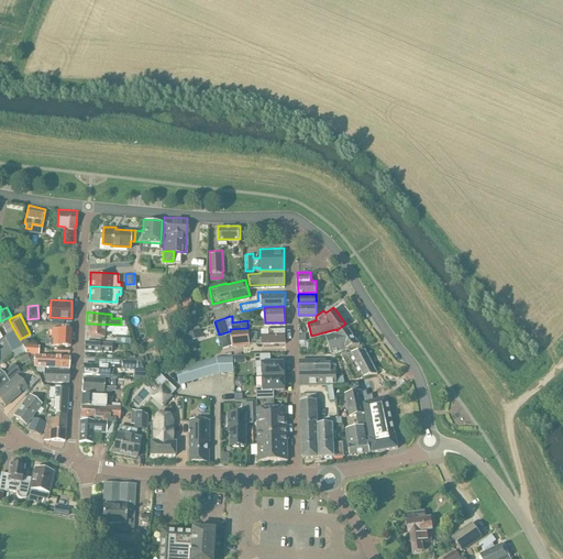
[(2,322),(8,331),(13,328),(9,319),(8,319),(2,322)]
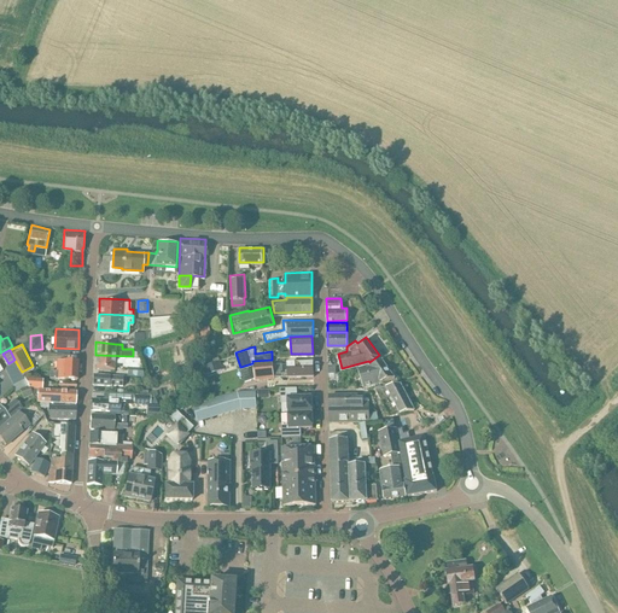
[(123,365),(127,365),(127,373),(144,374),(139,356),(133,356),(95,355),(94,366),(114,367),(115,361),(123,361),(123,365)]
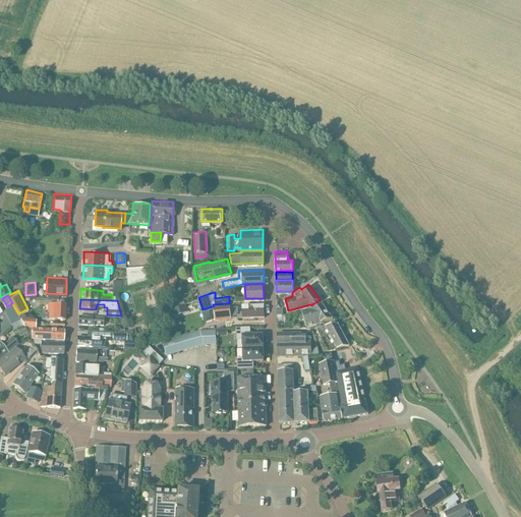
[(42,317),(64,318),(65,302),(48,301),(47,310),(42,310),(42,317)]
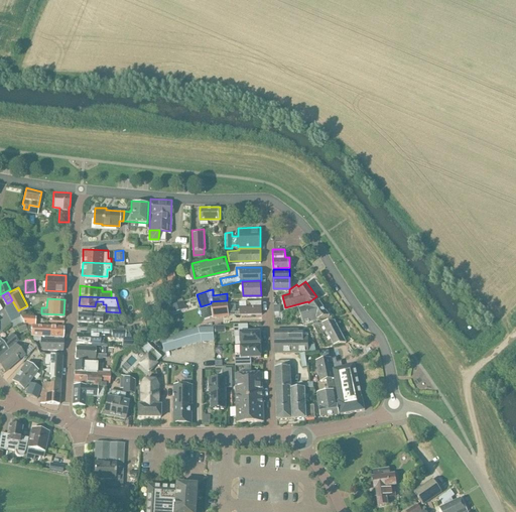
[(303,322),(330,313),(319,299),(298,306),(303,322)]
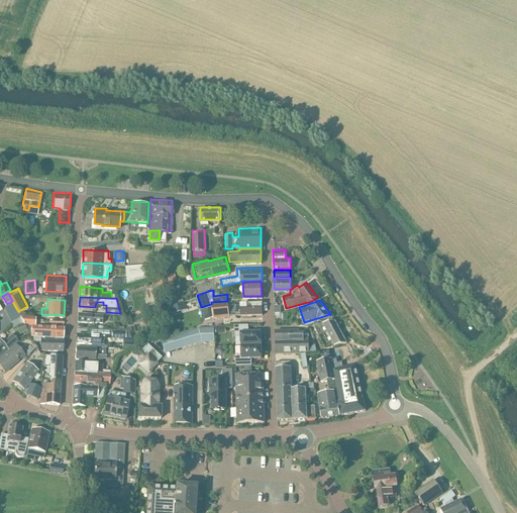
[(263,312),(262,301),(240,302),(240,310),(236,310),(235,302),(228,303),(227,301),(211,302),(211,304),(201,307),(204,317),(213,314),(214,316),(217,315),(217,314),(229,313),(236,313),(240,312),(240,313),(263,312)]
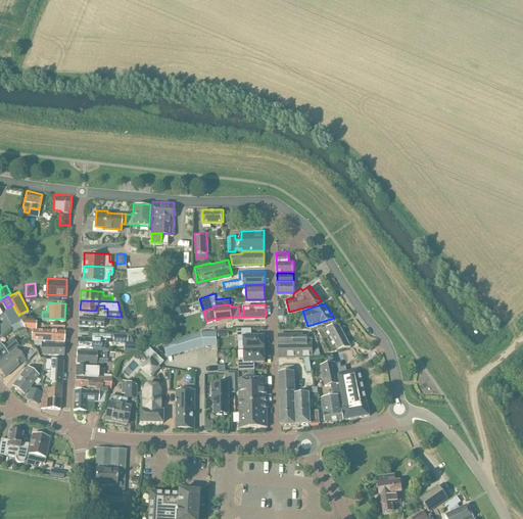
[(79,323),(93,324),(93,323),(103,324),(104,317),(79,316),(79,323)]
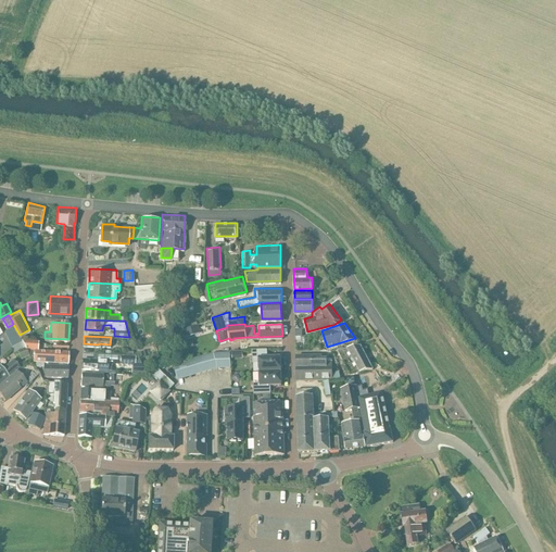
[(35,338),(22,337),(30,358),(34,358),(34,359),(34,360),(45,360),(48,361),(64,362),(64,361),(67,361),(68,350),(38,348),(38,339),(35,338)]
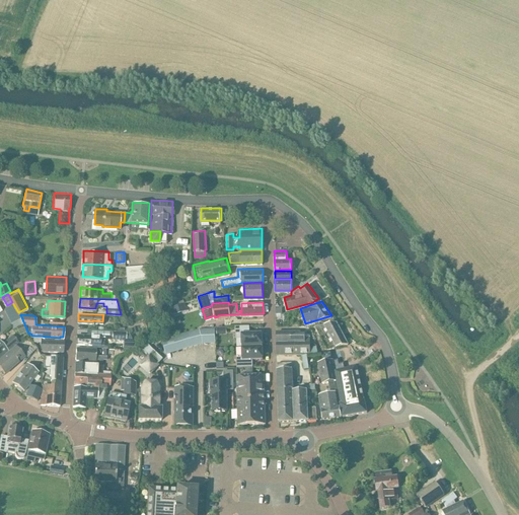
[(326,347),(348,343),(336,319),(315,324),(326,347)]
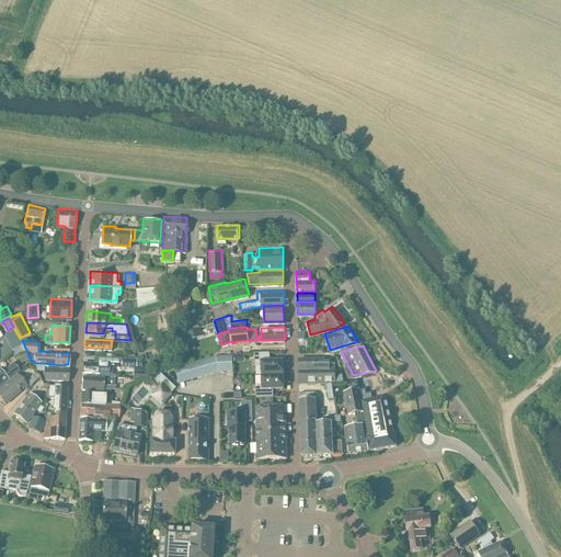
[(18,351),(21,360),(29,356),(25,348),(18,351)]
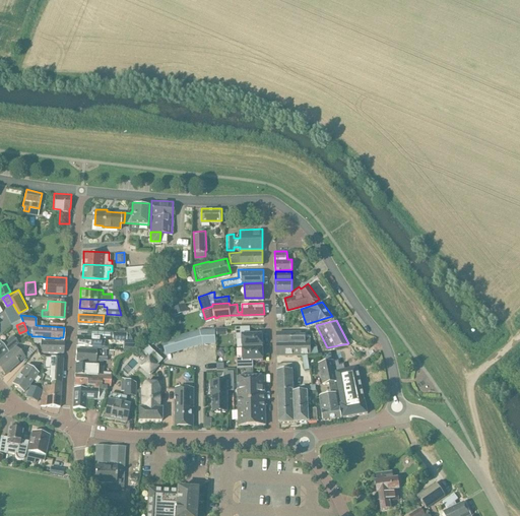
[(212,324),(159,338),(163,352),(215,338),(212,324)]
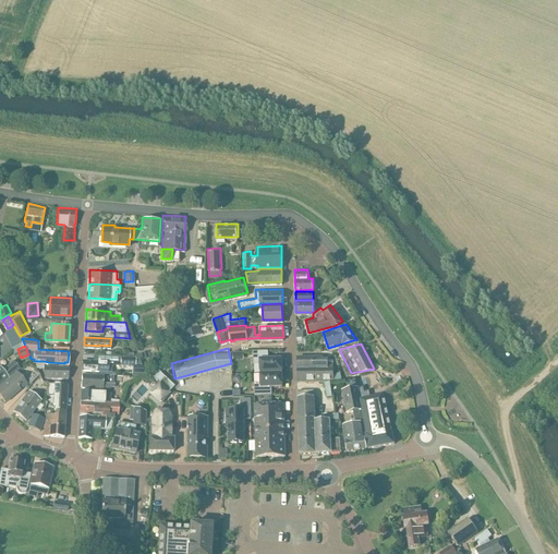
[(259,361),(261,370),(282,370),(281,356),(268,356),(268,348),(253,349),(253,361),(259,361)]
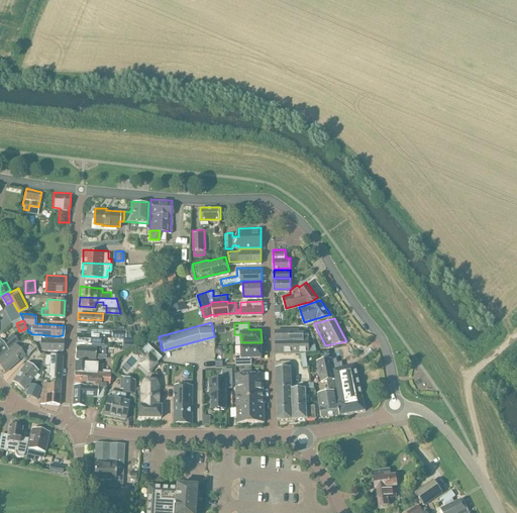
[(275,328),(276,338),(304,337),(304,333),(304,330),(299,330),(299,327),(275,328)]
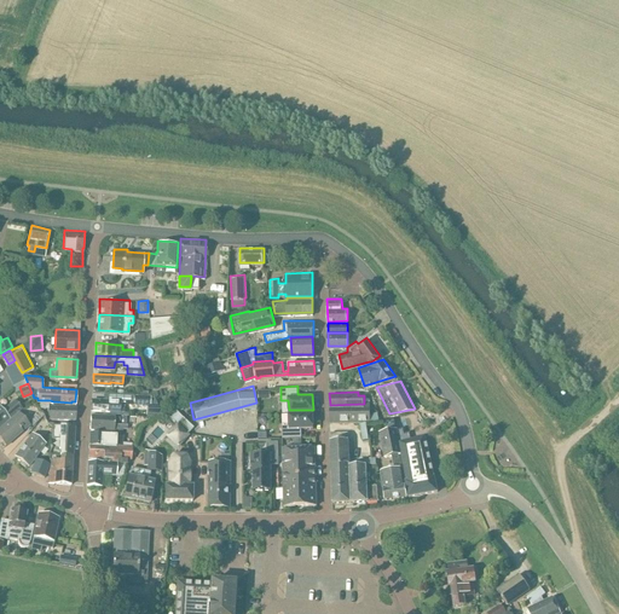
[(0,424),(19,409),(22,406),(16,398),(5,407),(0,401),(0,424)]
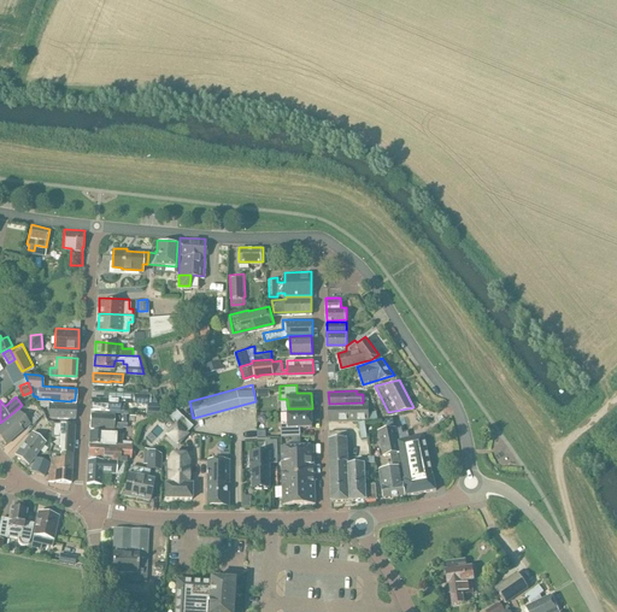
[(119,407),(124,407),(124,398),(92,396),(90,406),(107,407),(107,406),(119,406),(119,407)]
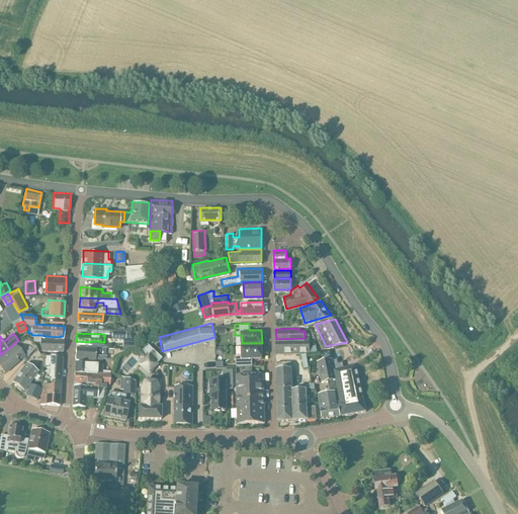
[(276,339),(276,351),(311,351),(310,334),(305,334),(305,338),(276,339)]
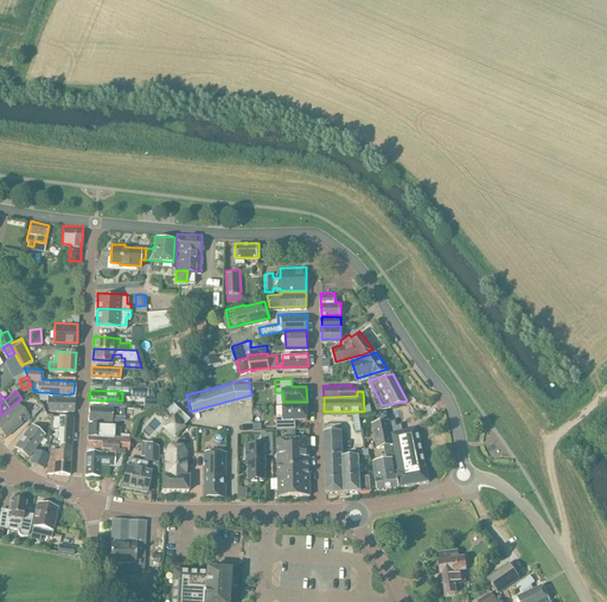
[(70,395),(52,394),(52,396),(50,396),(50,407),(57,407),(57,408),(74,409),(74,397),(69,397),(70,395)]
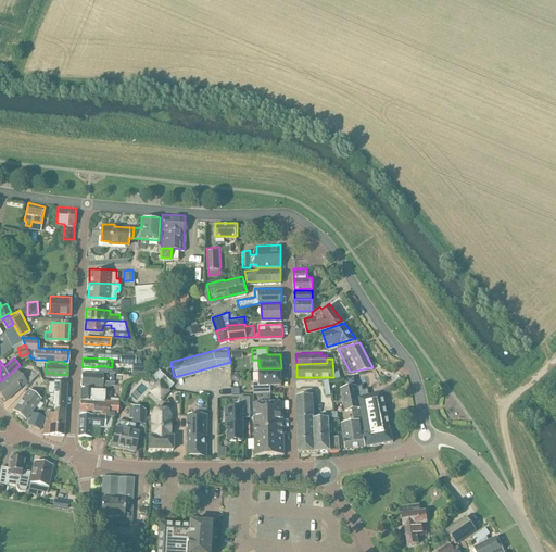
[(148,368),(168,387),(174,381),(164,372),(158,366),(148,368)]
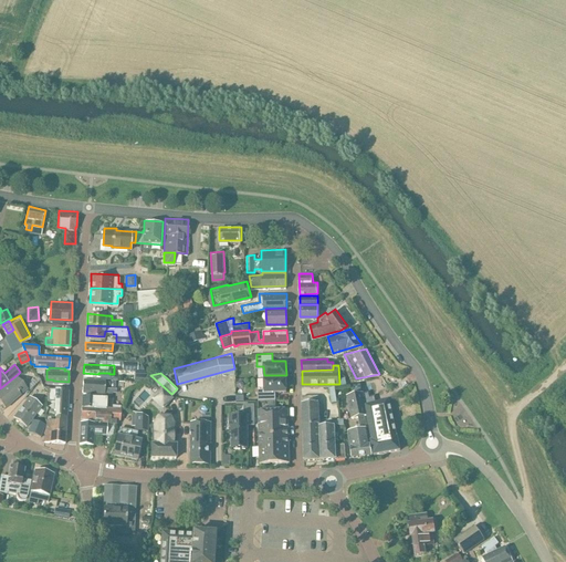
[(0,399),(4,405),(19,393),(20,394),(21,393),(20,391),(21,389),(22,391),(28,386),(18,374),(0,388),(0,399)]
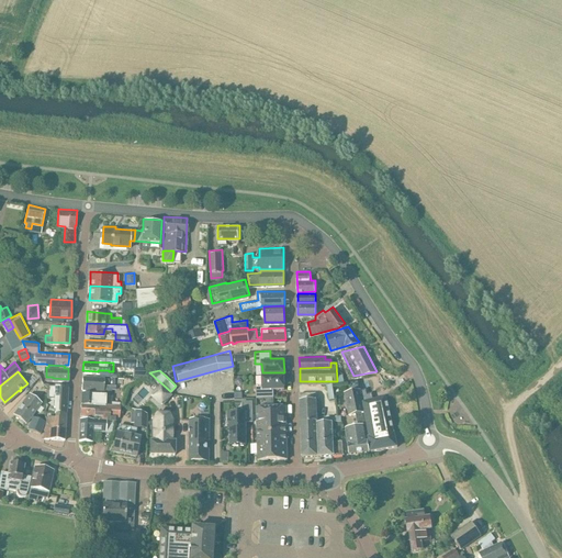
[(30,384),(41,375),(37,371),(26,381),(30,384)]
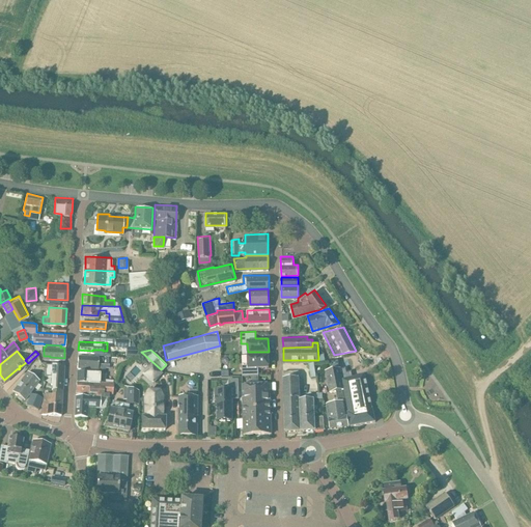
[(269,352),(248,352),(248,361),(242,362),(242,373),(259,372),(258,365),(269,365),(269,352)]
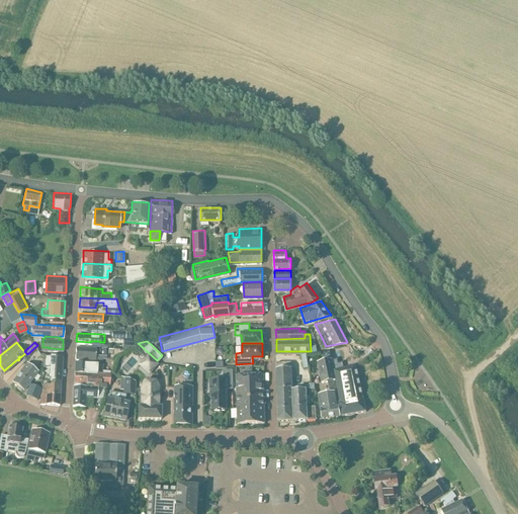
[(75,357),(101,358),(101,353),(103,353),(103,345),(96,344),(96,346),(76,345),(75,357)]
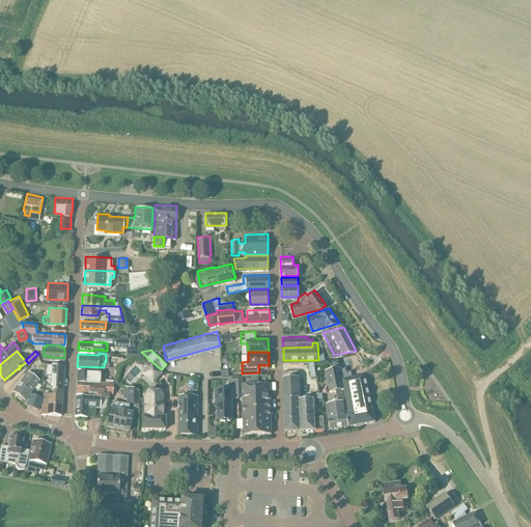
[(331,368),(326,369),(330,390),(335,389),(337,399),(327,401),(330,426),(348,424),(350,423),(342,378),(341,368),(340,365),(338,366),(337,358),(330,360),(331,368)]
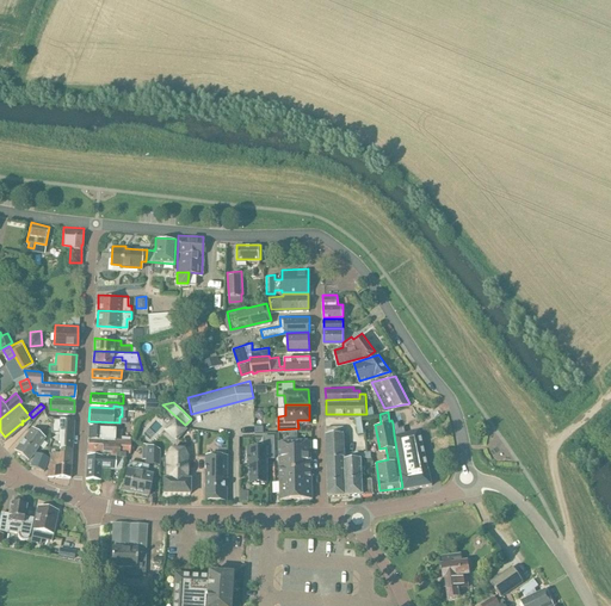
[(59,446),(72,447),(72,441),(73,419),(51,418),(50,430),(59,431),(57,441),(59,441),(59,446)]
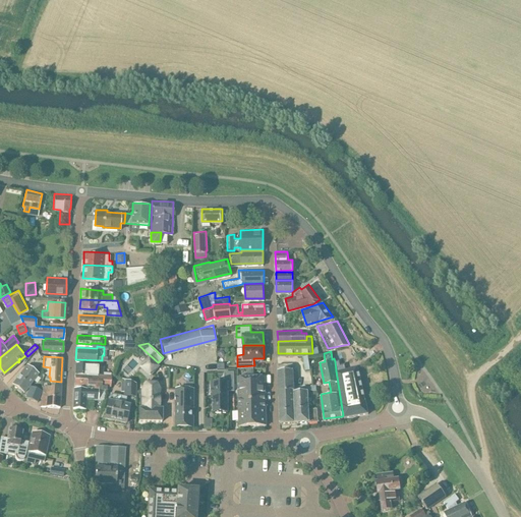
[(277,368),(280,421),(294,420),(293,390),(294,390),(293,376),(293,369),(293,367),(292,361),(278,362),(278,368),(277,368)]
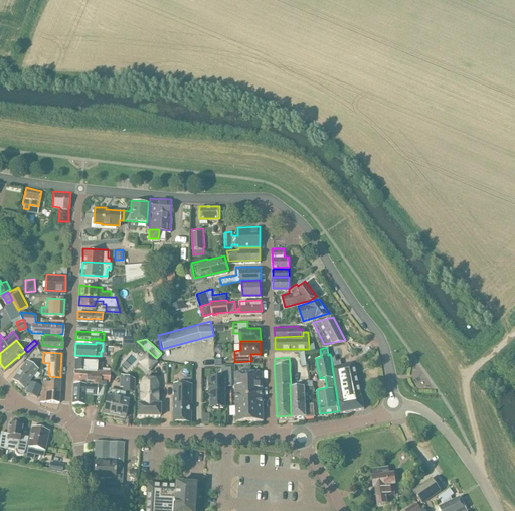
[(23,386),(38,367),(27,359),(13,378),(18,382),(17,383),(21,386),(22,385),(23,386)]
